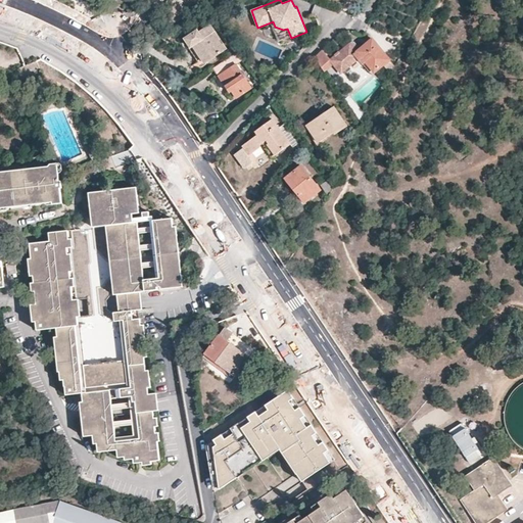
[(225,48),(208,25),(197,32),(196,30),(185,38),(190,47),(193,45),(204,62),(225,50),(225,49),(226,49),(225,48)]
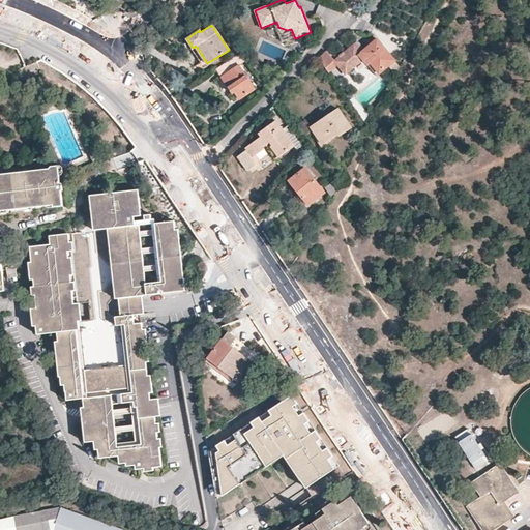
[(326,51),(319,58),(328,72),(336,66),(345,75),(365,58),(379,72),(394,60),(377,39),(367,48),(361,46),(355,43),(334,60),(326,51)]
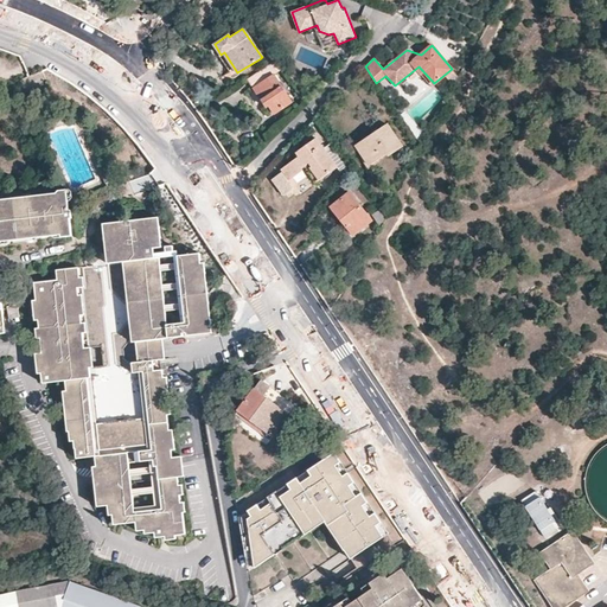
[(273,52),(264,57),(268,64),(276,58),(273,52)]
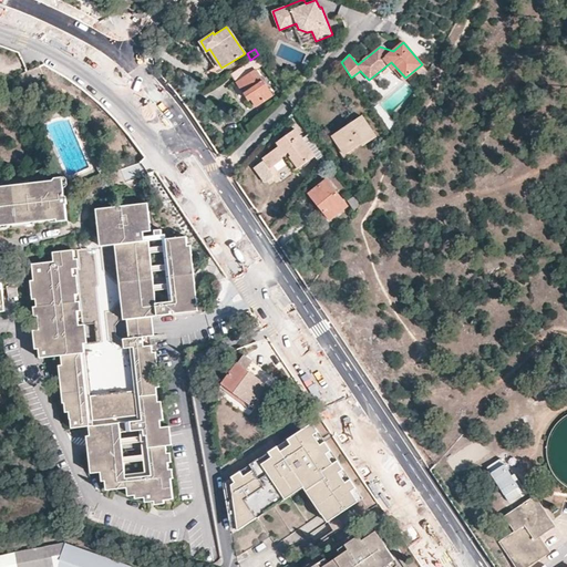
[(265,63),(258,54),(230,73),(248,100),(250,98),(255,103),(271,92),(256,70),(265,63)]
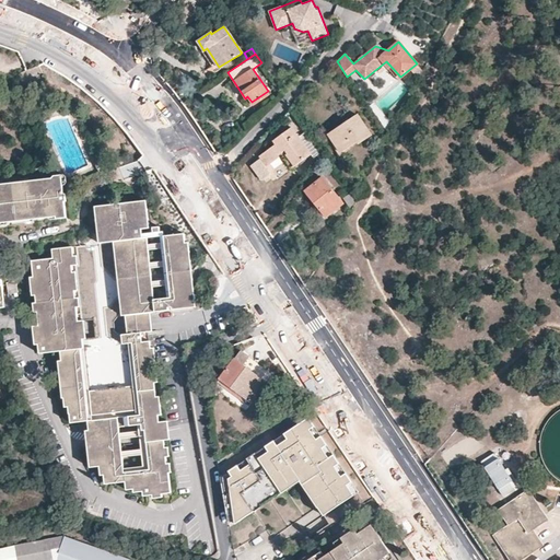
[(270,60),(263,65),(270,77),(277,72),(270,60)]
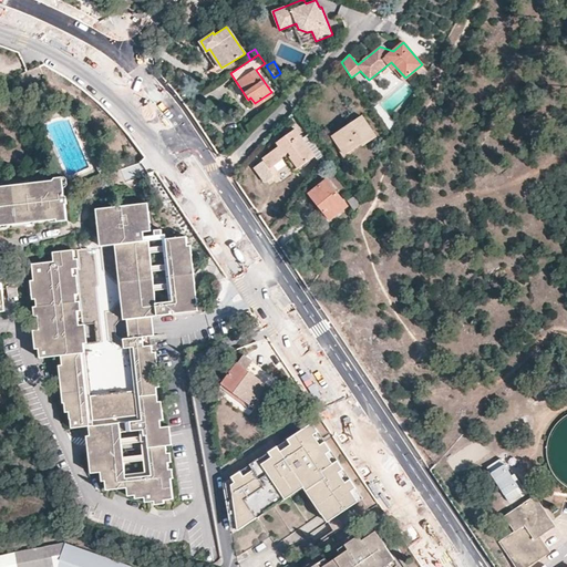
[(390,120),(378,104),(373,109),(385,124),(390,120)]
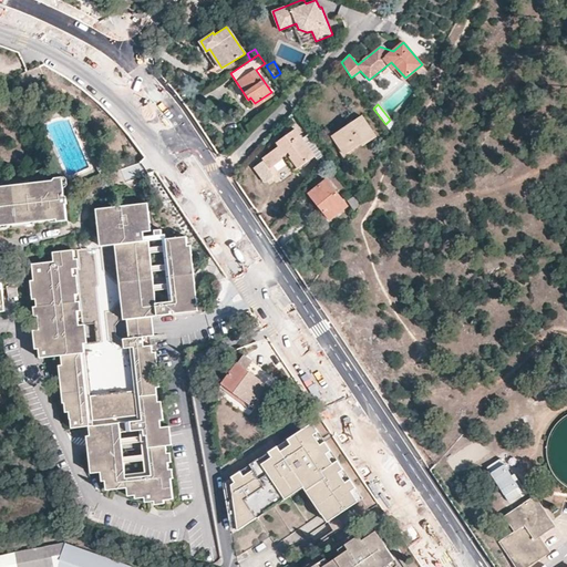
[(375,136),(362,116),(354,122),(332,137),(346,155),(362,144),(364,146),(375,137),(375,136)]
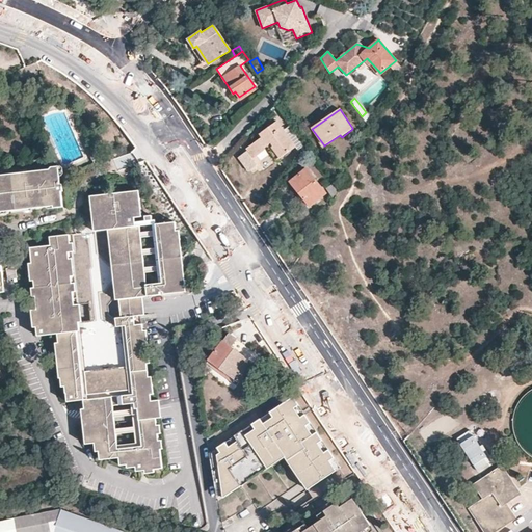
[(295,148),(276,122),(271,126),(260,133),(262,137),(246,148),(248,150),(239,157),(249,170),(258,164),(254,158),(261,153),(265,150),(264,148),(269,144),(280,158),(295,148)]
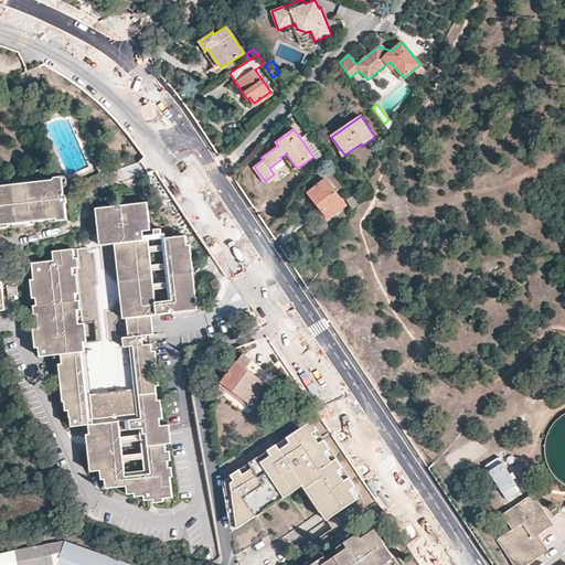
[(107,162),(104,153),(97,156),(93,158),(97,167),(100,166),(107,162)]
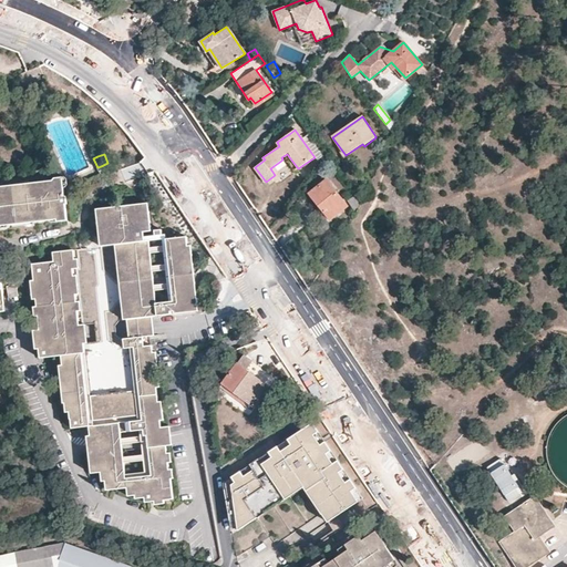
[(61,177),(16,183),(19,220),(31,219),(40,218),(53,217),(61,216),(62,218),(70,217),(66,186),(65,177),(61,177)]
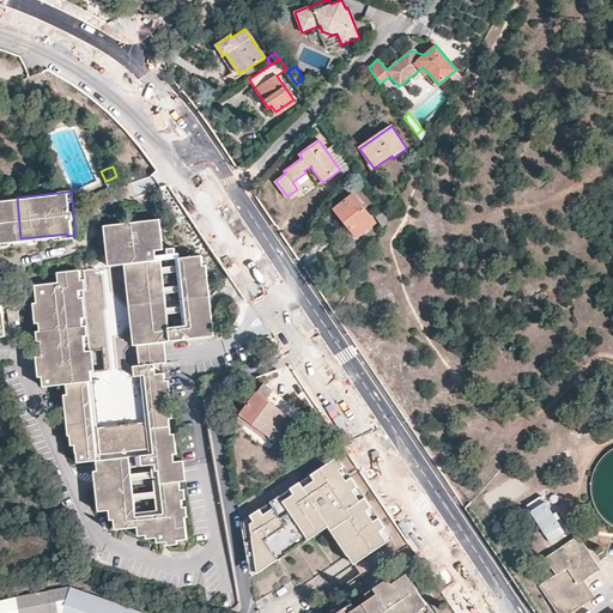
[(375,222),(352,193),(333,208),(357,237),(375,222)]
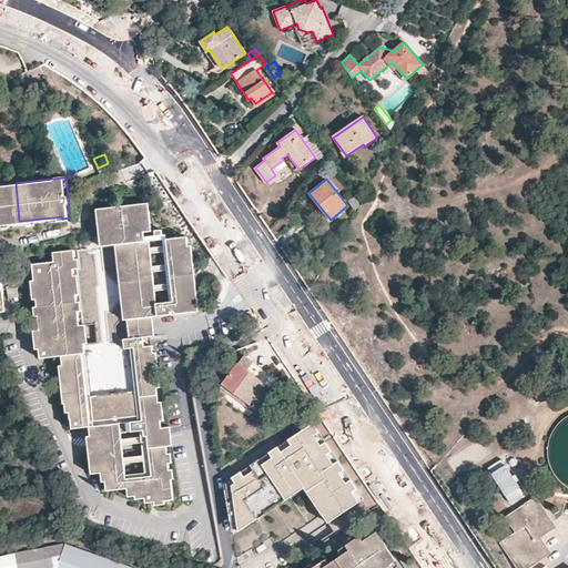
[(16,183),(0,184),(0,222),(1,223),(11,222),(19,221),(16,183)]
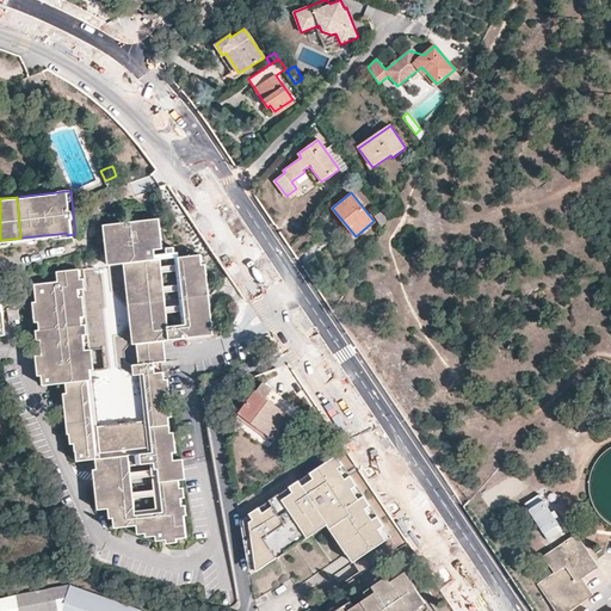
[(96,307),(128,303),(166,300),(166,306),(180,304),(178,290),(165,291),(165,284),(178,283),(176,270),(162,271),(161,264),(174,263),(174,255),(160,257),(160,255),(141,258),(140,250),(164,246),(159,215),(105,222),(111,261),(57,269),(57,277),(34,281),(36,301),(38,321),(39,328),(41,339),(42,352),(162,338),(171,338),(170,332),(177,332),(177,328),(183,327),(180,310),(167,312),(168,319),(131,323),(98,327),(87,328),(85,308),(96,307)]
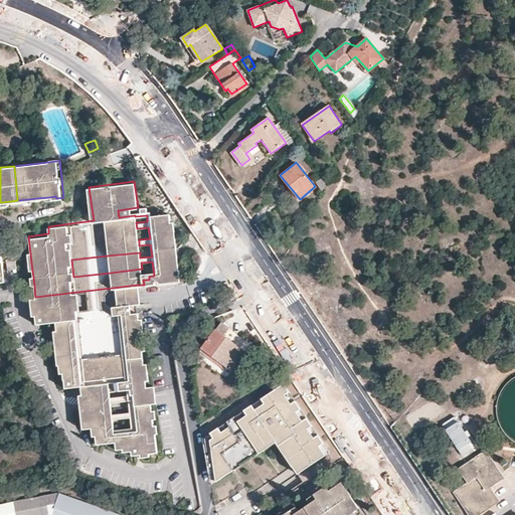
[(322,192),(326,185),(323,181),(316,182),(322,192)]
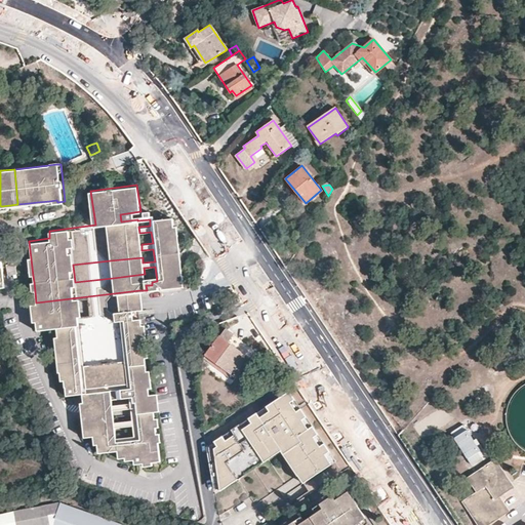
[(143,257),(110,260),(113,278),(145,274),(144,268),(155,267),(157,281),(152,282),(152,285),(146,285),(147,290),(161,288),(157,254),(153,218),(153,214),(150,214),(144,215),(137,215),(137,219),(137,220),(150,219),(150,226),(138,227),(139,233),(151,232),(153,243),(142,244),(142,250),(153,249),(155,261),(143,263),(143,257)]
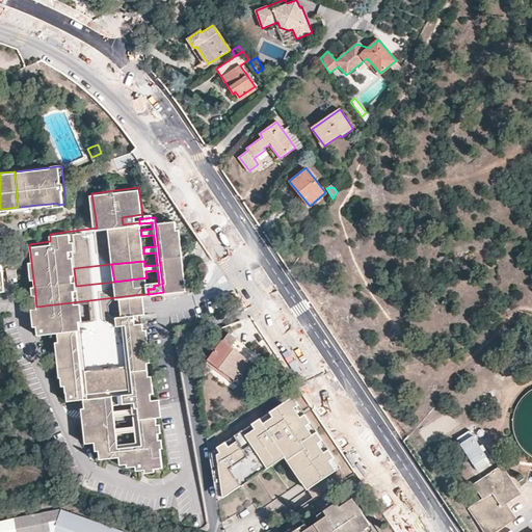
[(179,255),(181,255),(178,229),(175,229),(174,220),(155,221),(159,258),(163,292),(185,290),(183,271),(181,271),(179,255)]
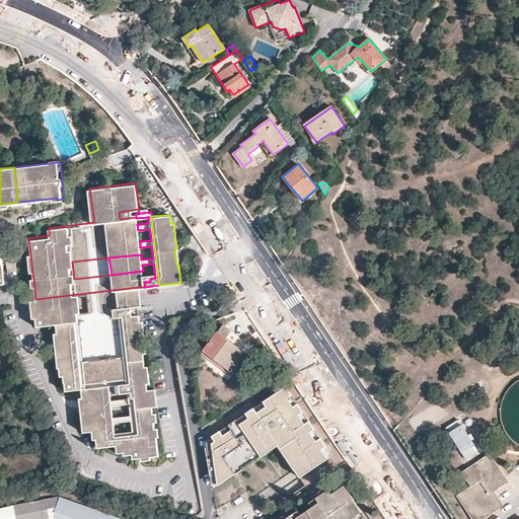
[(112,275),(108,257),(81,261),(83,278),(112,275)]
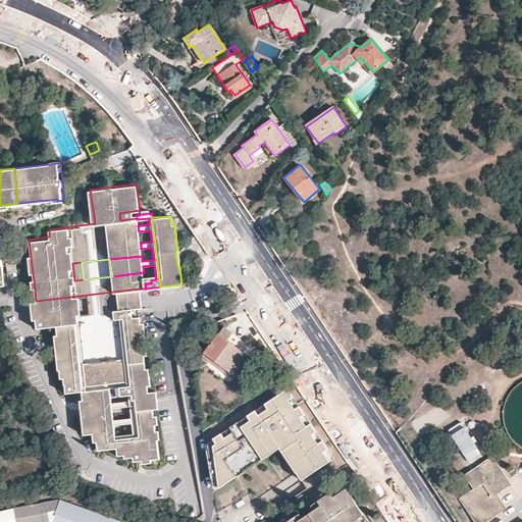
[(16,270),(13,260),(4,262),(7,272),(16,270)]
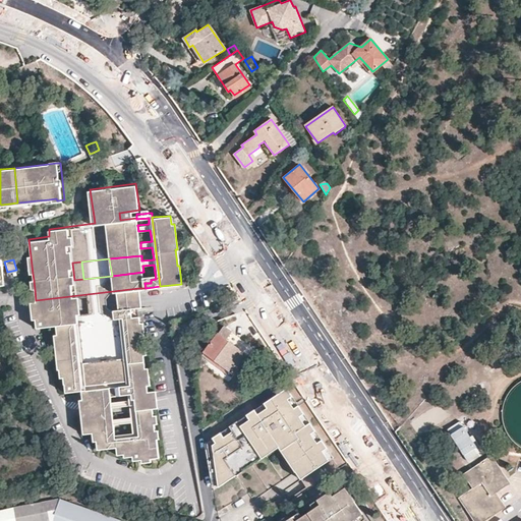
[(140,305),(138,288),(36,300),(30,301),(32,319),(34,319),(135,306),(140,305)]
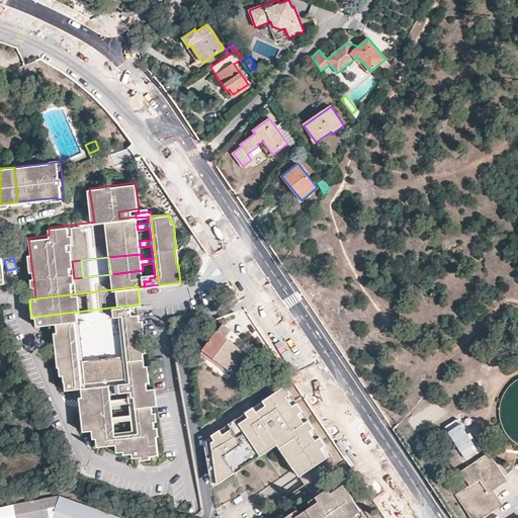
[(218,299),(217,289),(208,289),(209,300),(218,299)]
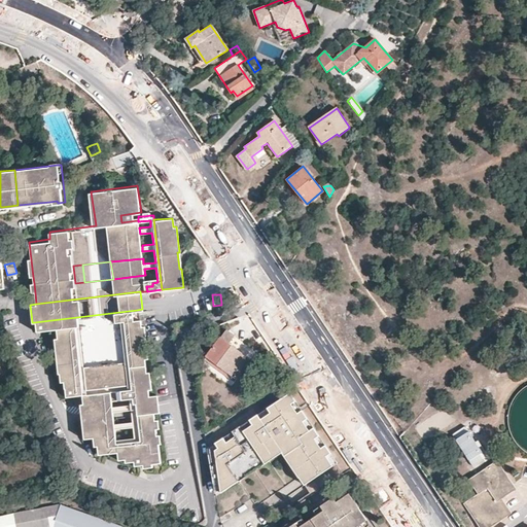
[(83,403),(151,396),(151,389),(153,388),(151,371),(148,371),(147,359),(150,358),(149,352),(146,352),(145,346),(143,328),(142,322),(139,322),(137,310),(34,322),(35,329),(55,327),(56,337),(54,338),(57,372),(59,372),(60,380),(63,380),(65,395),(82,394),(83,403)]
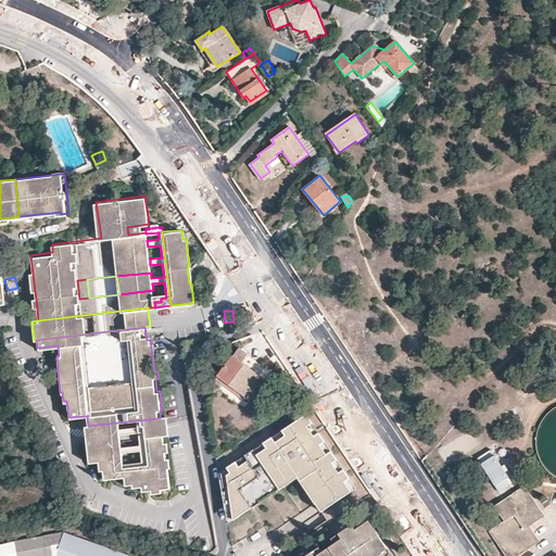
[(264,378),(241,361),(247,353),(237,346),(217,373),(250,397),(264,378)]
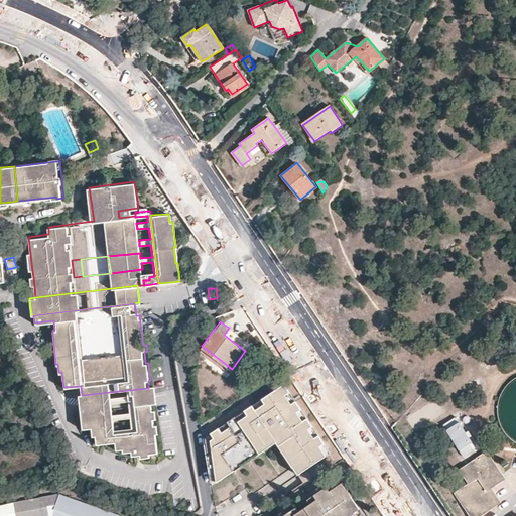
[(155,387),(148,388),(82,395),(79,396),(81,412),(112,408),(130,406),(136,406),(151,404),(157,403),(155,387)]
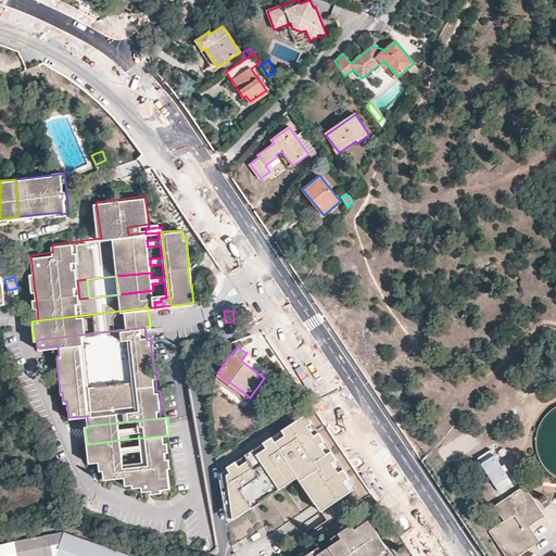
[(357,492),(310,418),(247,459),(222,476),(232,525),(304,478),(326,513),(357,492)]
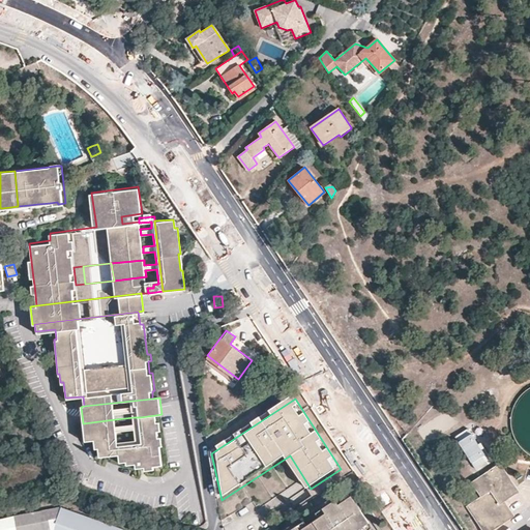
[(116,427),(115,419),(83,423),(85,441),(94,439),(97,439),(98,448),(99,455),(111,454),(120,453),(120,458),(121,462),(136,460),(137,467),(144,467),(145,470),(153,469),(152,466),(163,464),(159,445),(158,436),(157,430),(156,421),(155,415),(140,417),(143,442),(119,445),(119,442),(117,433),(116,427)]
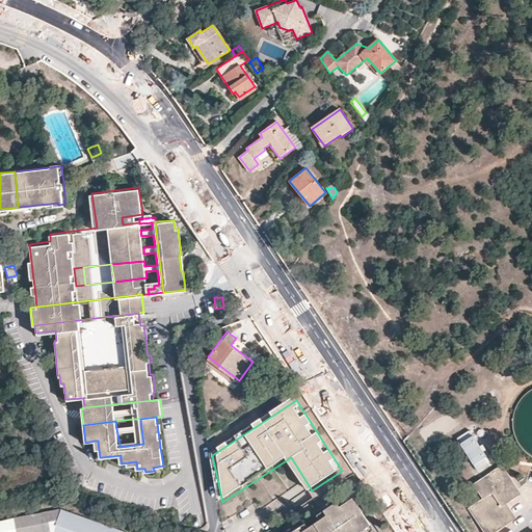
[(143,444),(140,419),(134,419),(134,426),(116,428),(117,434),(135,432),(136,442),(120,444),(120,447),(143,444)]
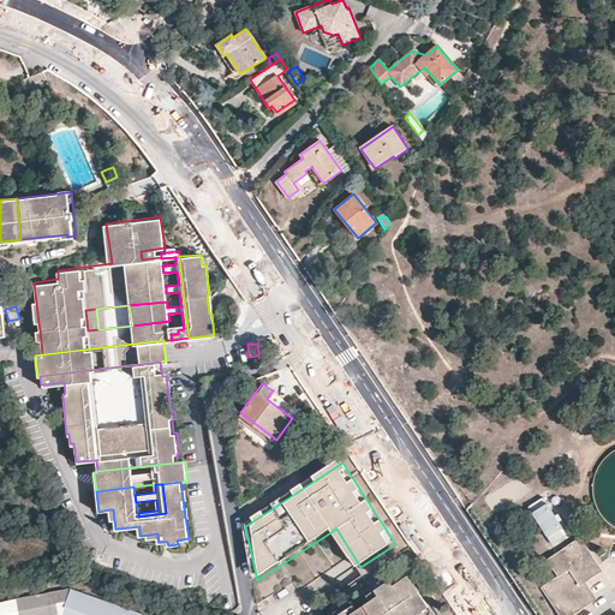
[(530,508),(549,537),(563,527),(544,499),(530,508)]
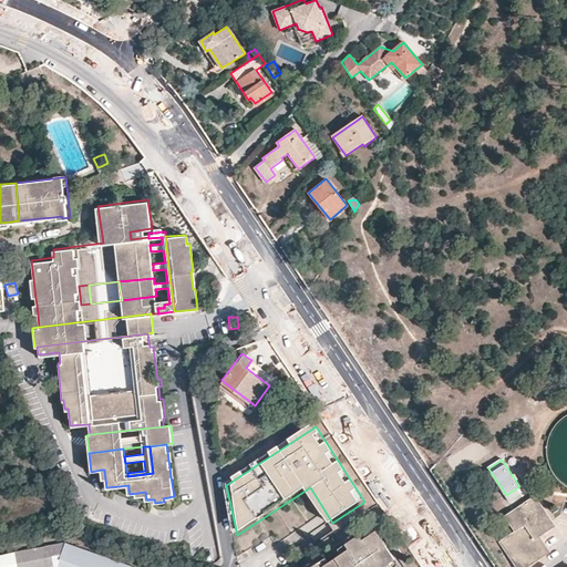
[(543,533),(558,523),(537,492),(505,513),(515,529),(500,539),(517,566),(524,566),(553,549),(543,534),(543,533)]
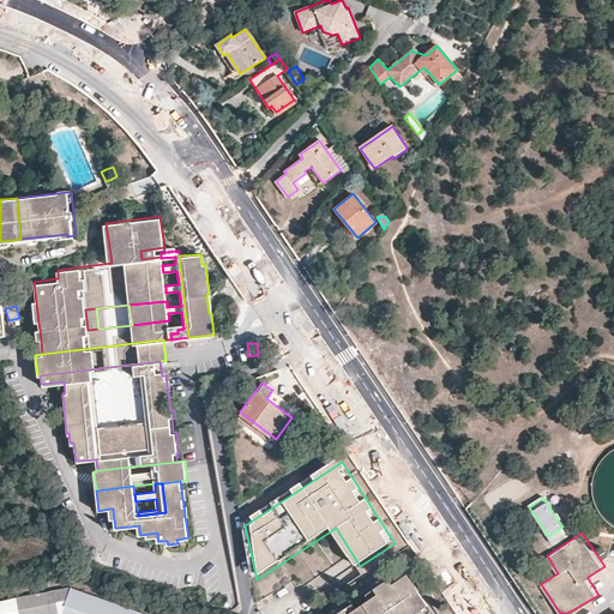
[(375,593),(360,602),(368,613),(413,613),(426,605),(404,572),(391,582),(387,577),(372,588),(375,593)]
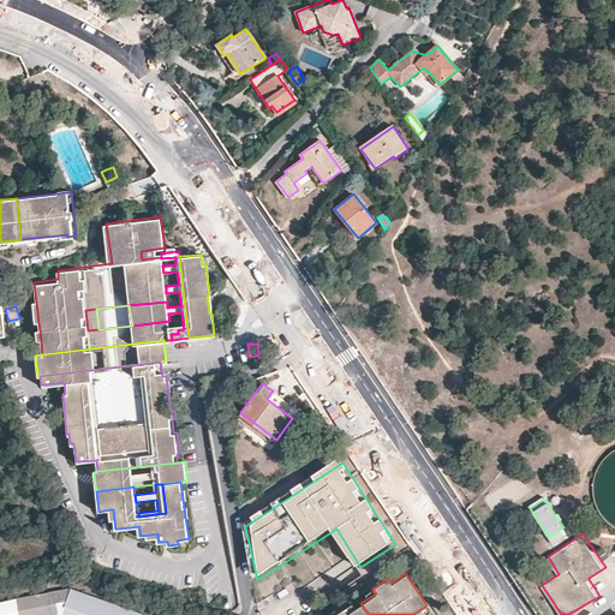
[(0,614),(149,614),(71,587),(0,601),(0,614)]
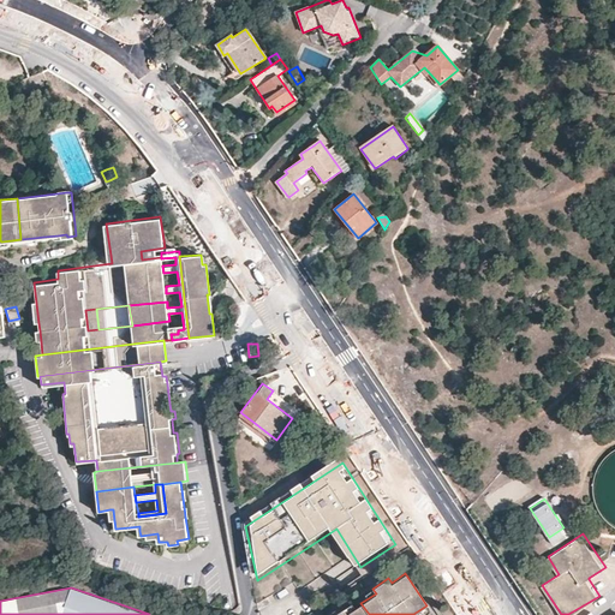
[(369,614),(360,603),(346,613),(342,608),(332,614),(369,614)]
